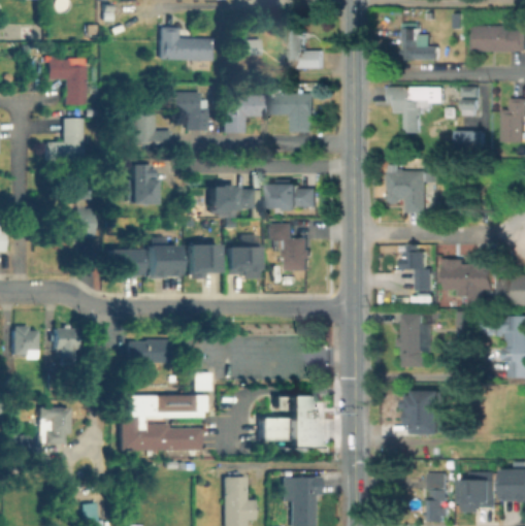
[(116,5),(116,13),(101,13),(101,5),(116,5)]
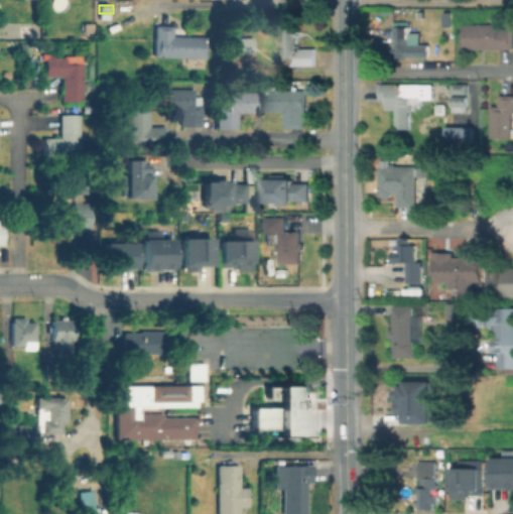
[(431,45),(431,57),(398,57),(398,23),(412,22),(412,45),(431,45)]
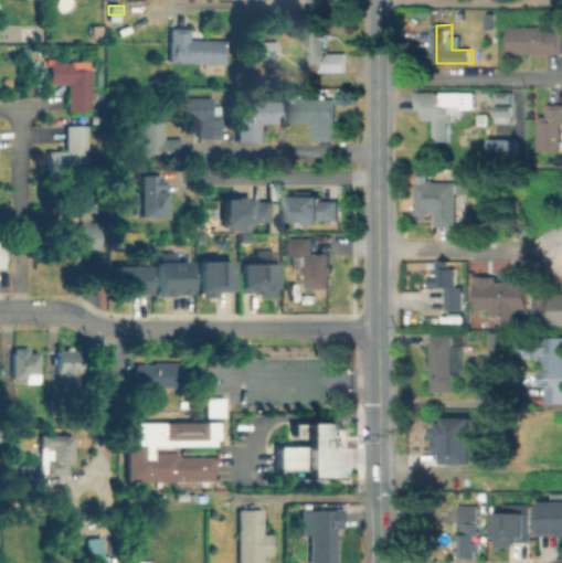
[(561,54),(509,54),(508,28),(550,28),(550,33),(561,33),(561,54)]
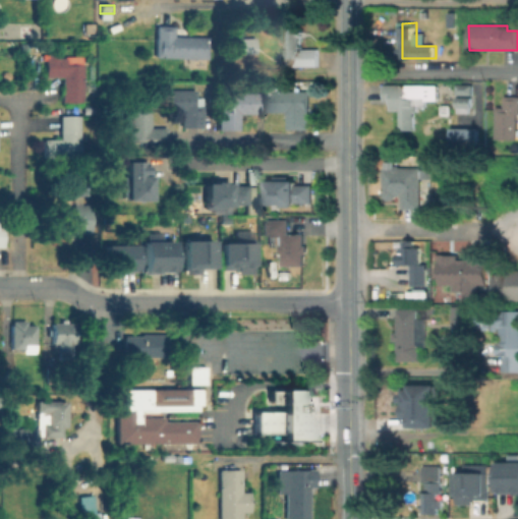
[(210,39),(209,60),(206,60),(206,68),(194,67),(194,59),(151,57),(152,44),(158,44),(159,26),(175,27),(175,37),(210,39)]
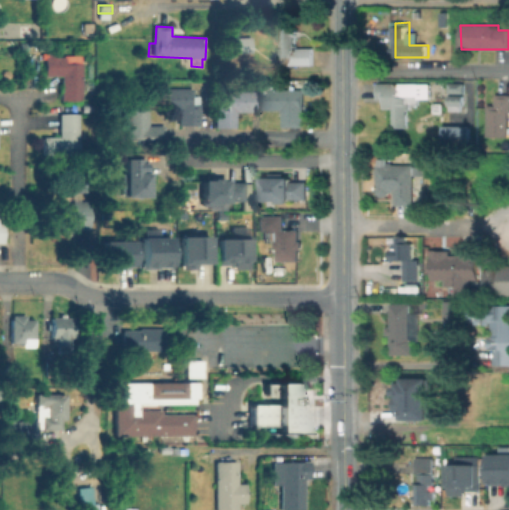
[(298,28),(297,48),(316,49),(316,67),(292,66),(292,58),(281,58),(281,34),(284,34),(284,27),(298,28)]
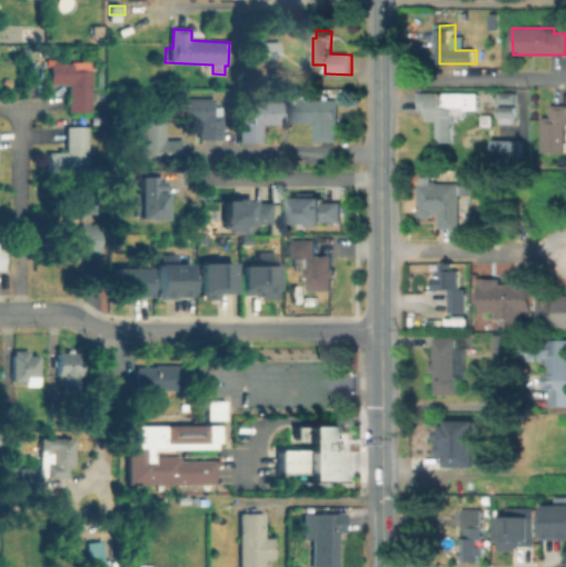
[(281,59),(281,61),(252,61),(252,43),(281,43),(281,59)]
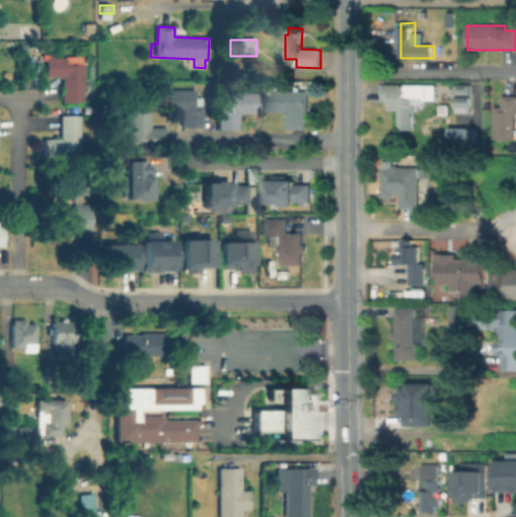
[(83,59),(83,66),(85,66),(85,103),(65,103),(64,78),(48,79),(48,59),(83,59)]
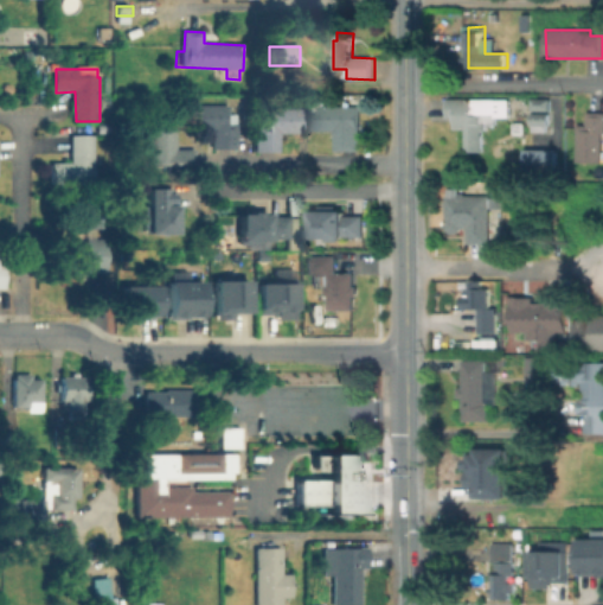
[(555,97),(555,112),(534,112),(534,97),(555,97)]
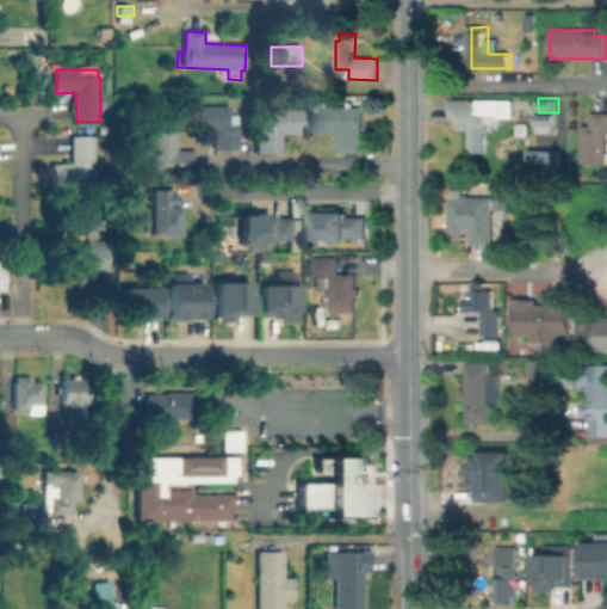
[(520,100),(520,116),(515,116),(515,120),(502,120),(502,125),(488,125),(488,154),(472,154),(472,148),(465,148),(465,116),(457,116),(457,100),(520,100)]
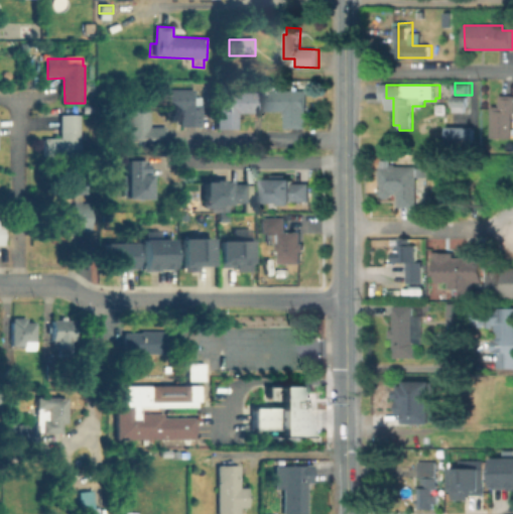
[(204,106),(203,126),(182,126),(182,110),(162,110),(162,90),(195,90),(195,106),(204,106)]
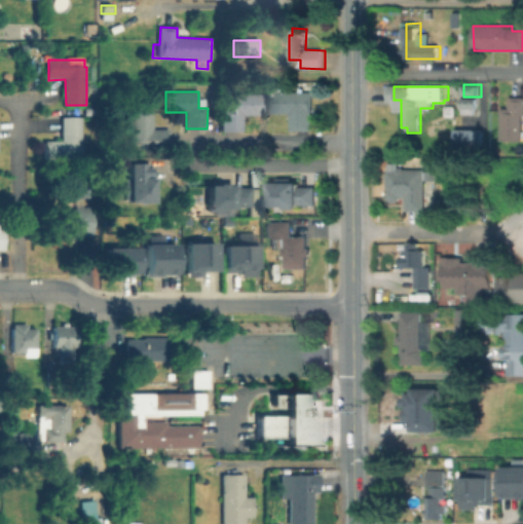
[(314,94),(314,131),(293,131),(293,113),(274,113),(274,94),(314,94)]
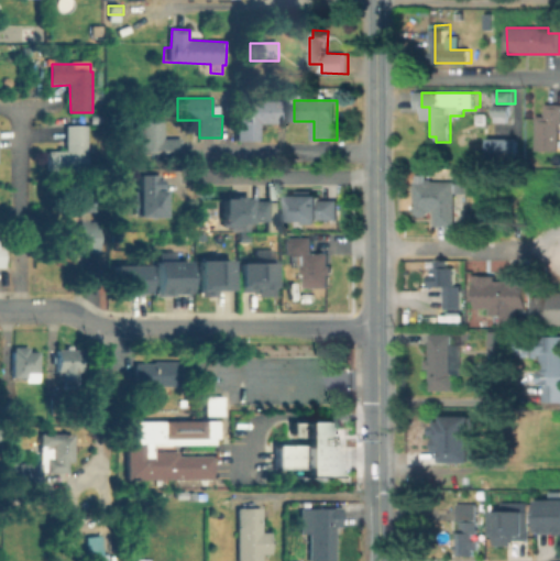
[(283,101),(283,123),(261,124),(261,140),(239,141),(239,118),(246,118),(246,101),(283,101)]
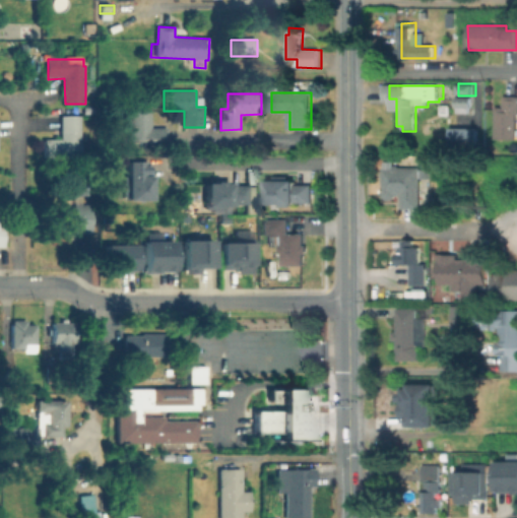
[(477,102),(477,112),(458,112),(458,102),(477,102)]
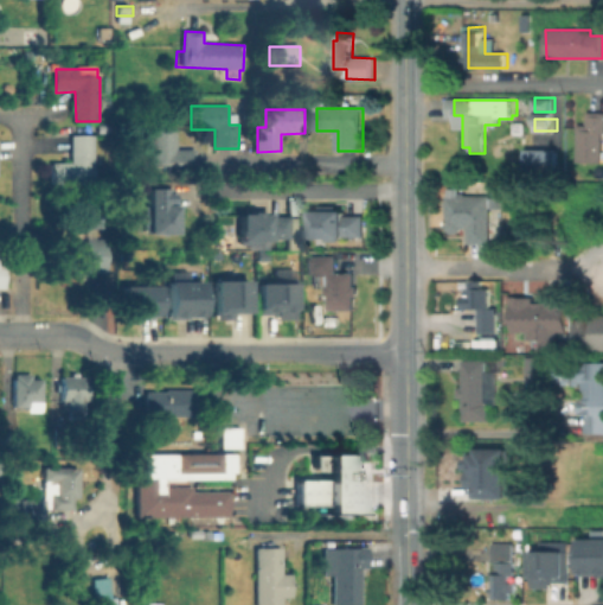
[(602,164),(583,164),(583,129),(590,129),(590,119),(602,119),(602,164)]
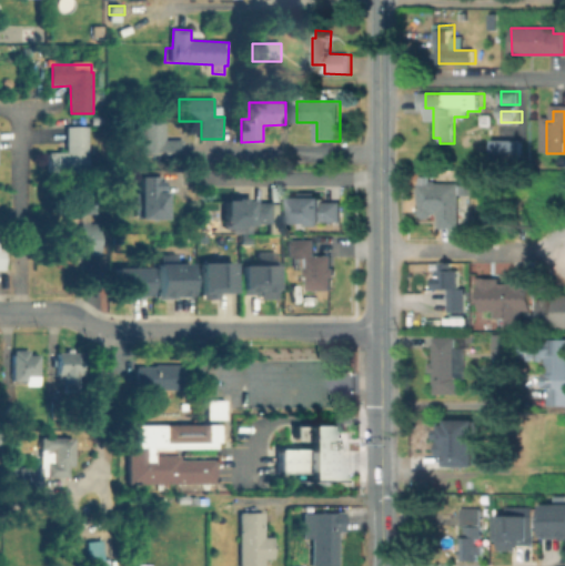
[(184,141),(184,162),(160,162),(161,153),(144,153),(144,118),(168,118),(168,140),(184,141)]
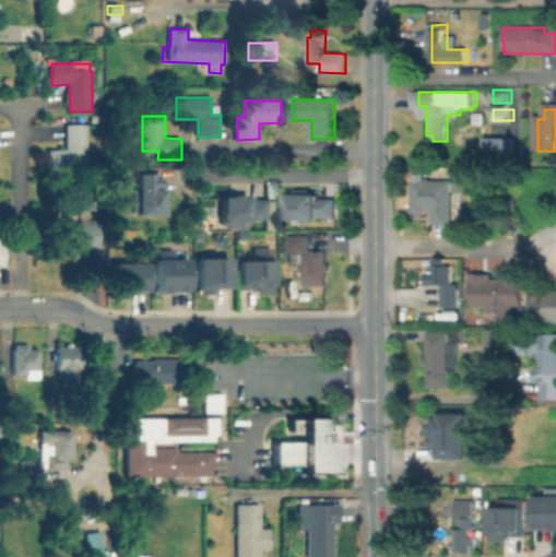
[(89,127),(89,169),(49,169),(49,151),(68,151),(68,126),(89,127)]
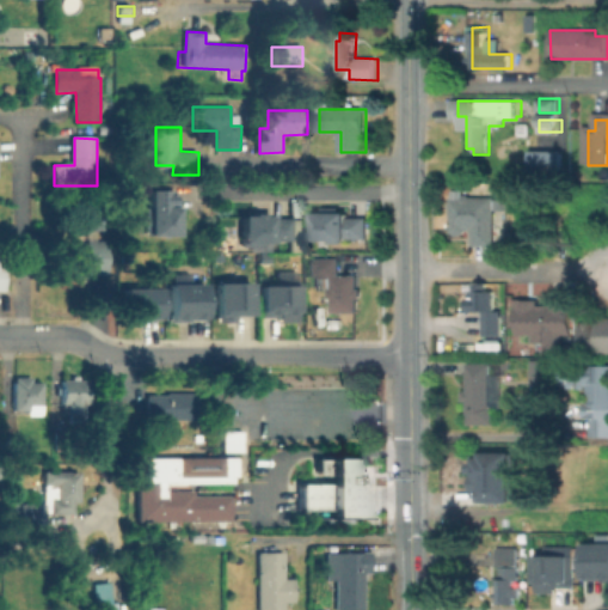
[(566,172),(566,181),(538,180),(538,154),(566,154),(566,172)]
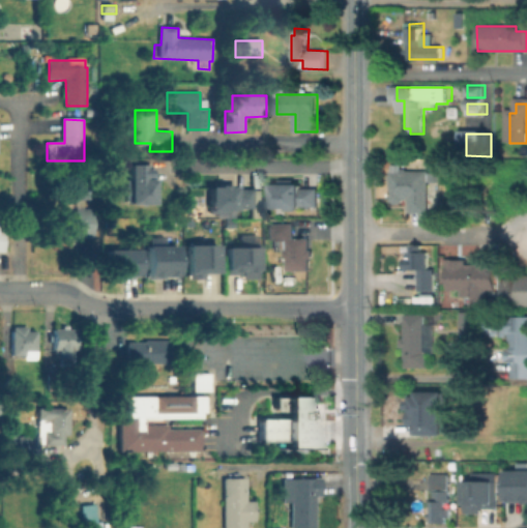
[(162,181),(162,205),(132,205),(132,169),(150,169),(150,181),(162,181)]
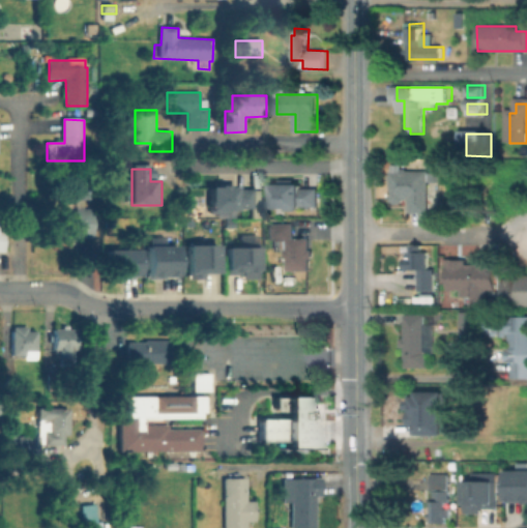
[(442,174),(442,204),(432,204),(432,214),(412,214),(412,205),(394,205),(394,172),(432,172),(432,174),(442,174)]
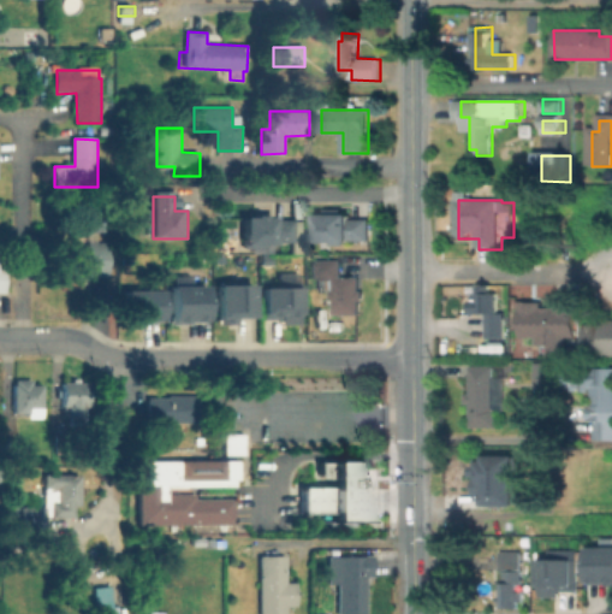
[(104,218),(104,232),(90,232),(90,217),(104,218)]
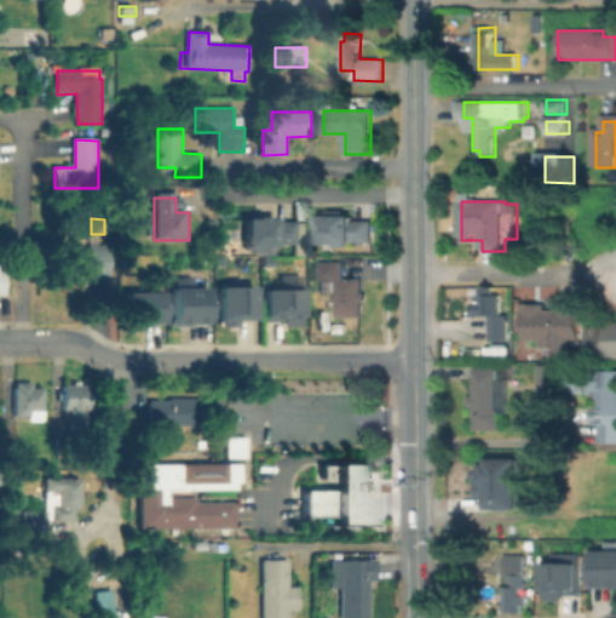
[(379,223),(379,247),(323,246),(324,219),(360,219),(360,223),(379,223)]
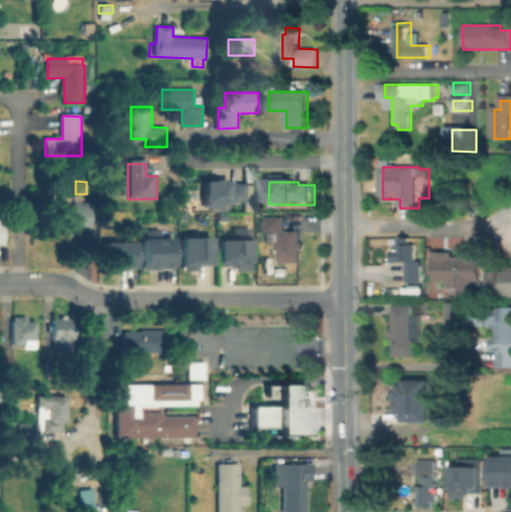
[(247,185),(247,206),(208,206),(208,185),(247,185)]
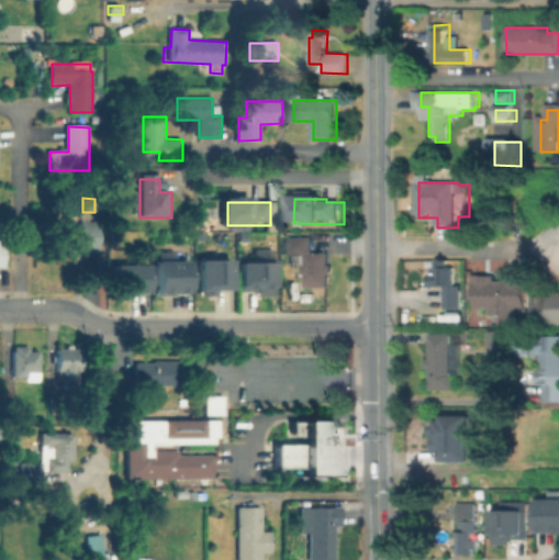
[(101,252),(101,254),(60,254),(60,226),(101,226),(101,252)]
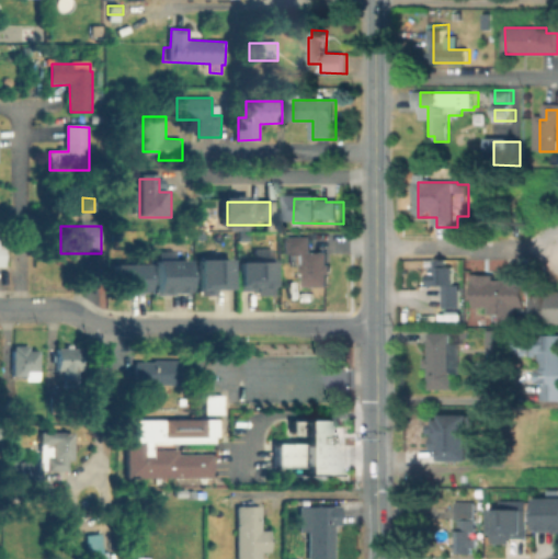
[(332,265),(332,274),(330,274),(330,287),(306,286),(306,274),(303,274),(303,264),(292,264),(292,238),(314,238),(314,251),(330,252),(330,265),(332,265)]
